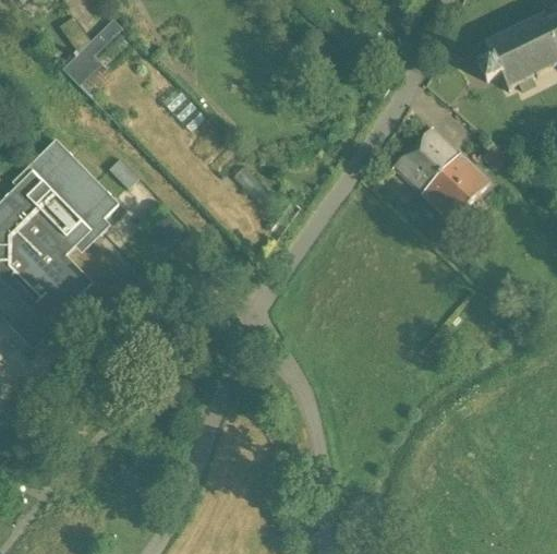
[(477,62),(486,81),(500,74),(508,91),(510,89),(509,87),(518,83),(531,76),(535,74),(536,76),(539,75),(537,73),(556,62),(556,10),(556,11),(555,9),(544,13),(544,11),(541,13),(542,15),(516,28),(515,25),(512,26),(513,29),(487,43),(485,39),(484,40),(492,57),(477,62)]
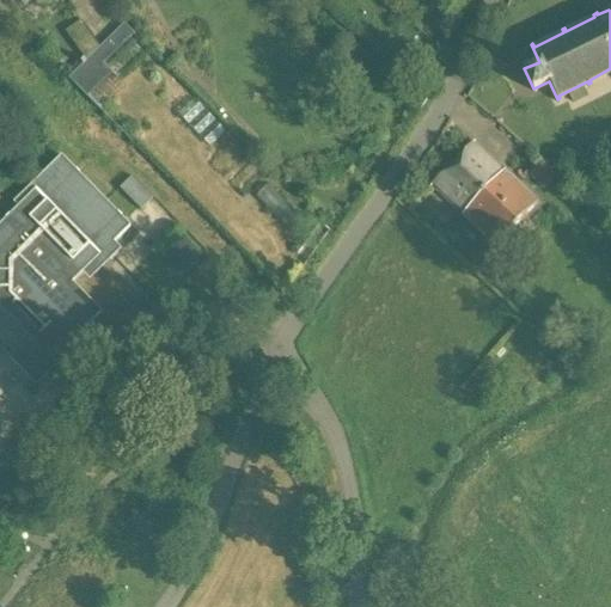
[(141,47),(129,35),(133,31),(122,22),(98,44),(86,57),(68,74),(86,93),(111,69),(114,73),(141,47)]
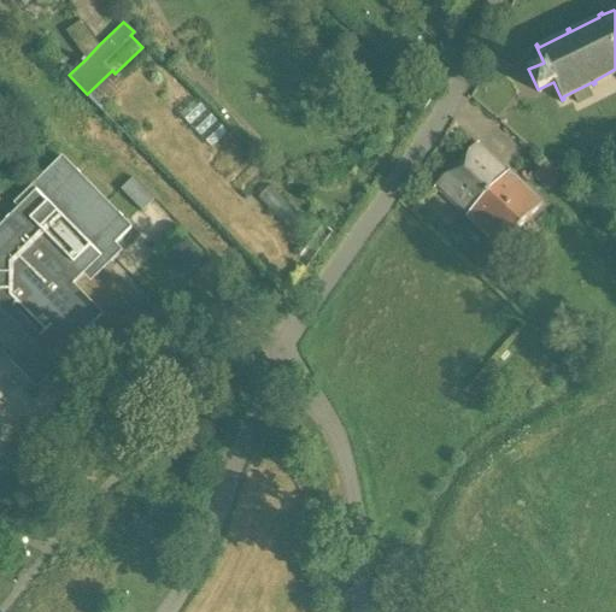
[(87,58),(99,45),(91,33),(76,43),(87,58)]
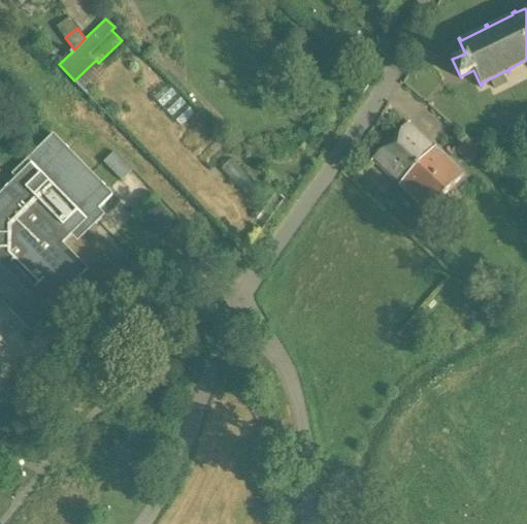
[(494,86),(506,79),(502,72),(490,78),(494,86)]
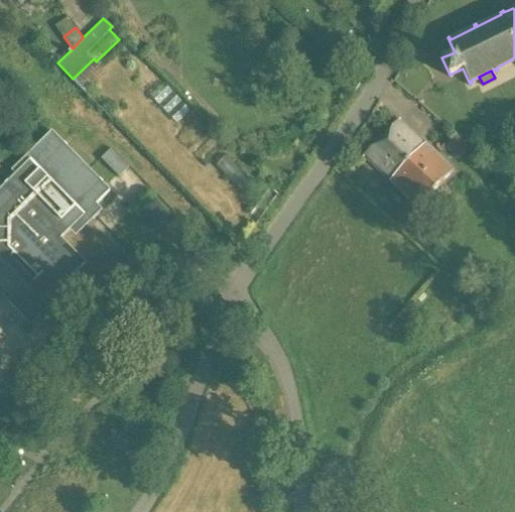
[(150,93),(175,120),(189,108),(162,81),(150,93)]
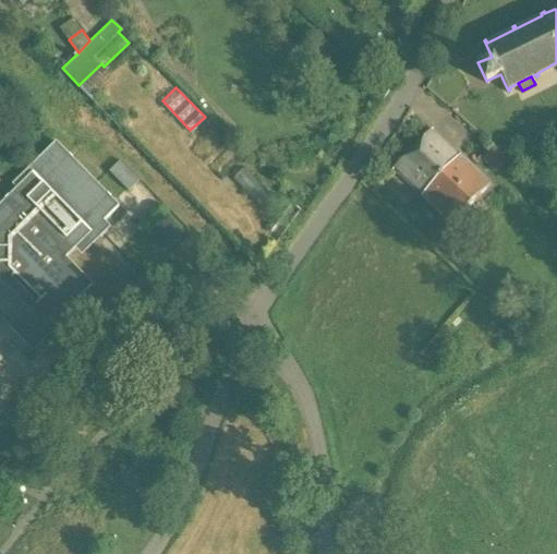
[(431,128),(392,168),(450,221),(488,181),(431,128)]
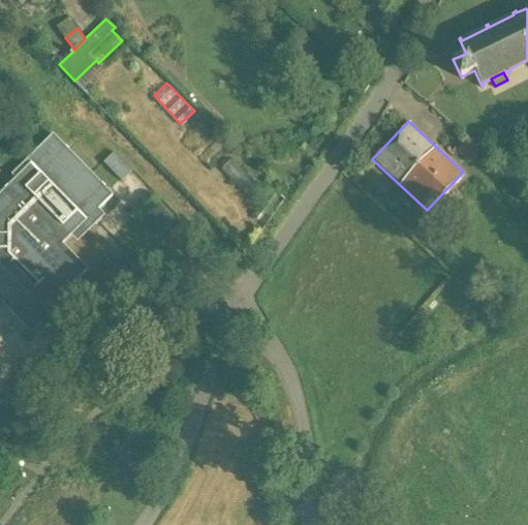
[(29,162),(0,190),(0,289),(10,301),(6,305),(26,326),(49,304),(57,313),(73,298),(64,288),(87,267),(62,241),(85,218),(91,224),(103,213),(97,207),(112,192),(52,131),(25,158),(29,162)]
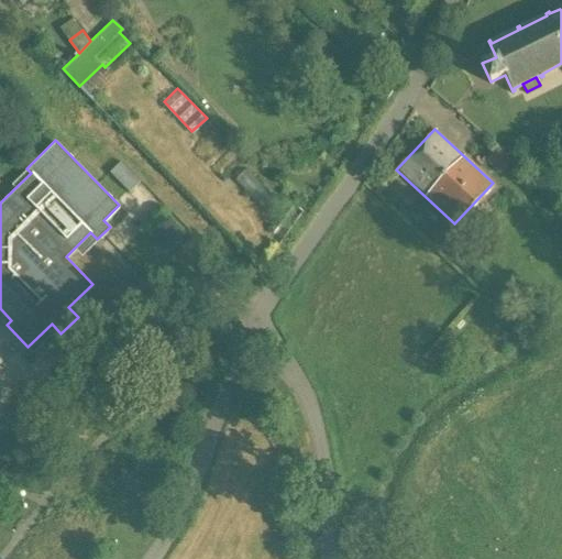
[(508,160),(495,146),(487,155),(500,168),(508,160)]
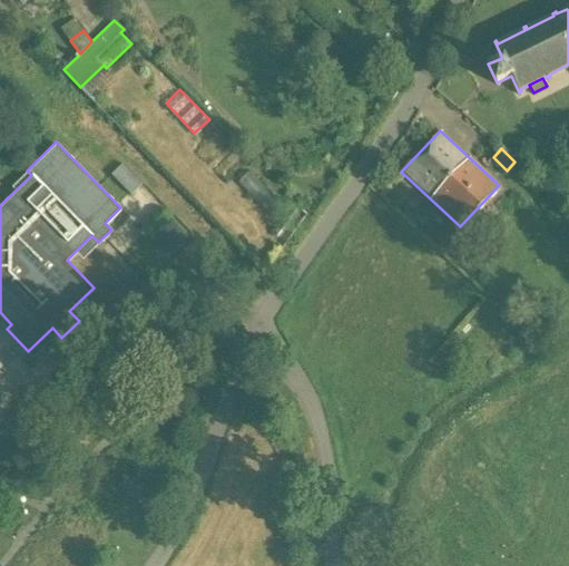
[(547,172),(552,168),(548,159),(541,164),(547,172)]
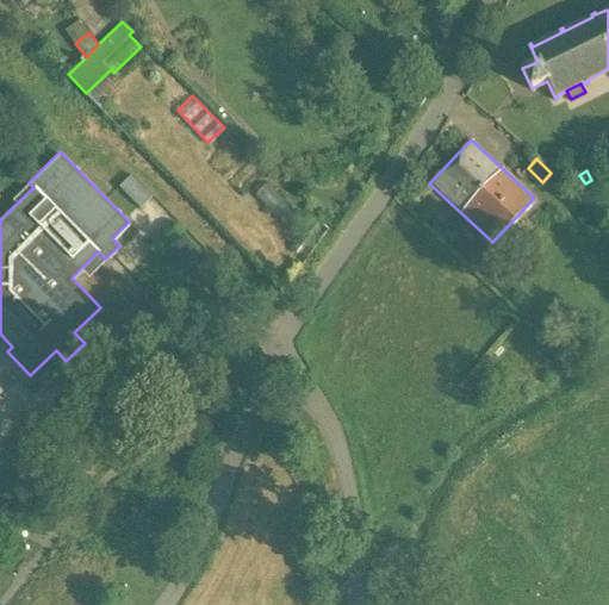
[(151,193),(130,172),(118,184),(138,205),(151,193)]
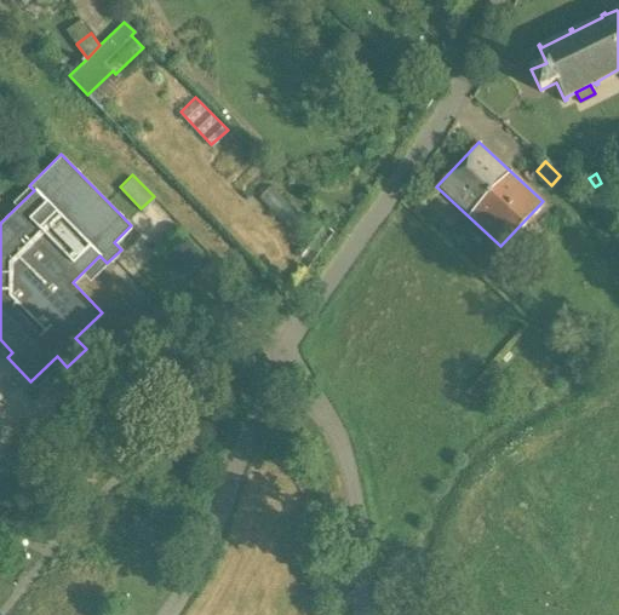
[(258,195),(290,226),(302,216),(270,184),(258,195)]
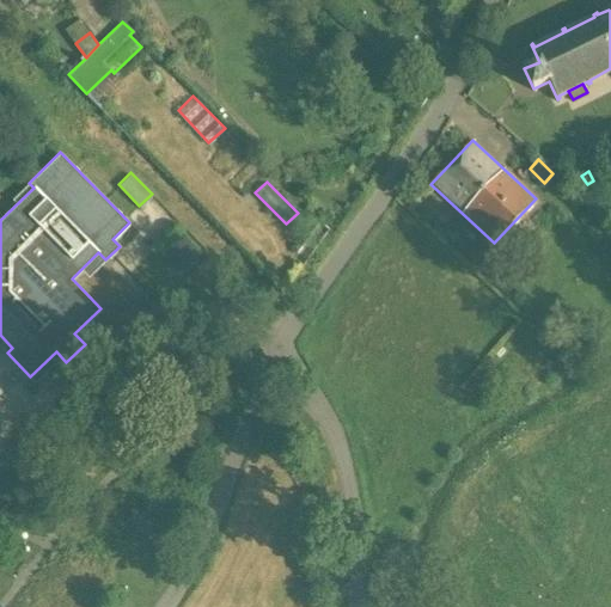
[(295,259),(301,264),(328,228),(329,227),(318,219),(295,251),(300,253),(295,259)]
